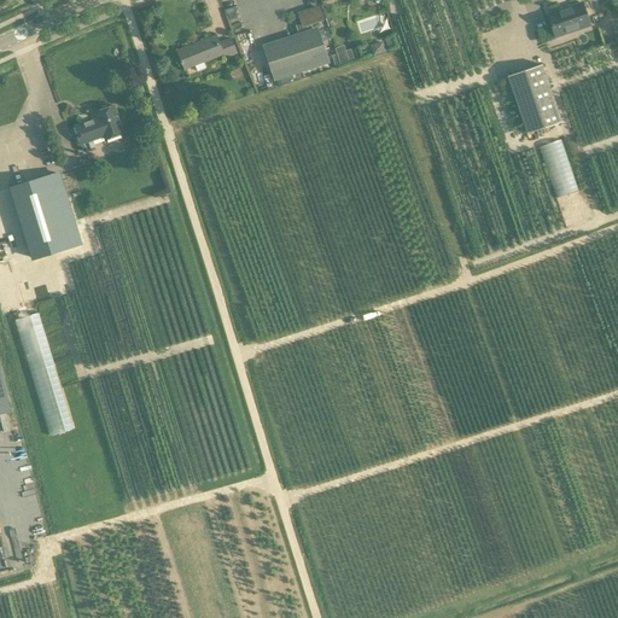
[(582,3),(548,15),(555,38),(589,25),(582,3)]
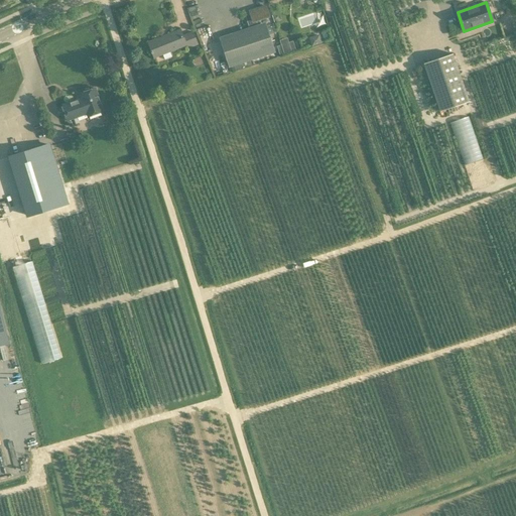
[(245,15),(249,27),(219,37),(229,68),(275,52),(266,22),(260,24),(259,20),(270,17),(266,5),(248,10),(249,14),(245,15)]
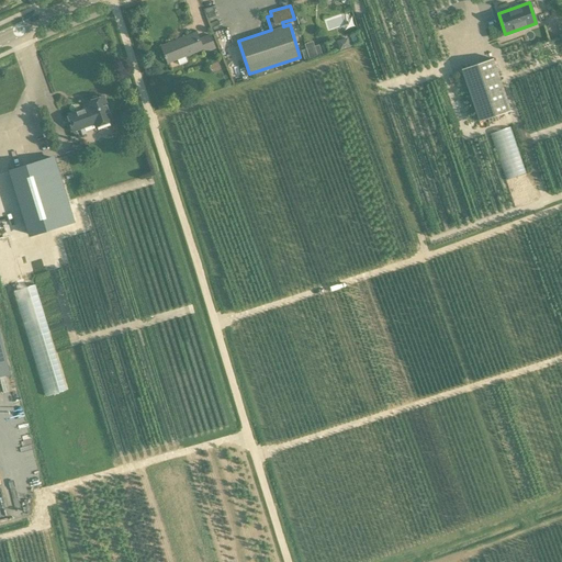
[(167,64),(202,49),(203,54),(215,49),(210,35),(199,40),(195,32),(160,46),(167,64)]
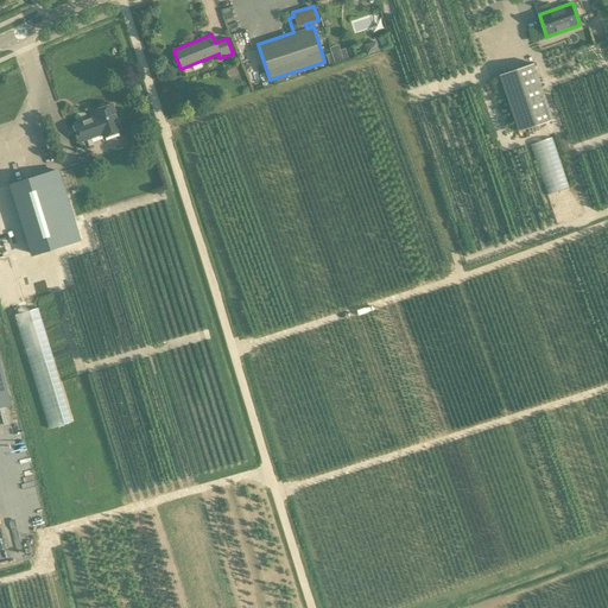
[(379,50),(377,40),(365,44),(367,54),(379,50)]
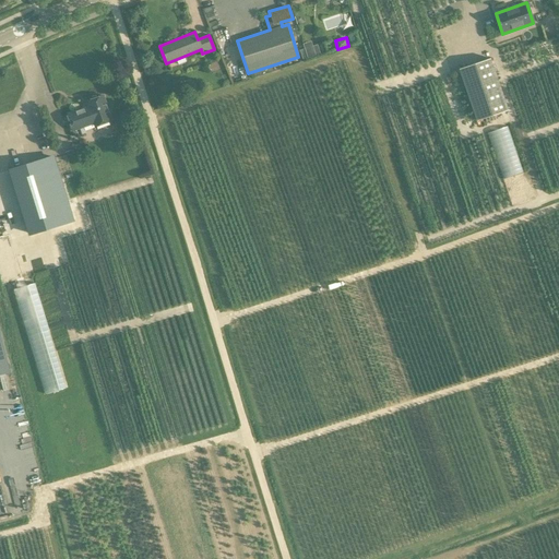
[(311,42),(302,44),(305,48),(299,50),(302,59),(320,54),(317,45),(312,46),(311,42)]
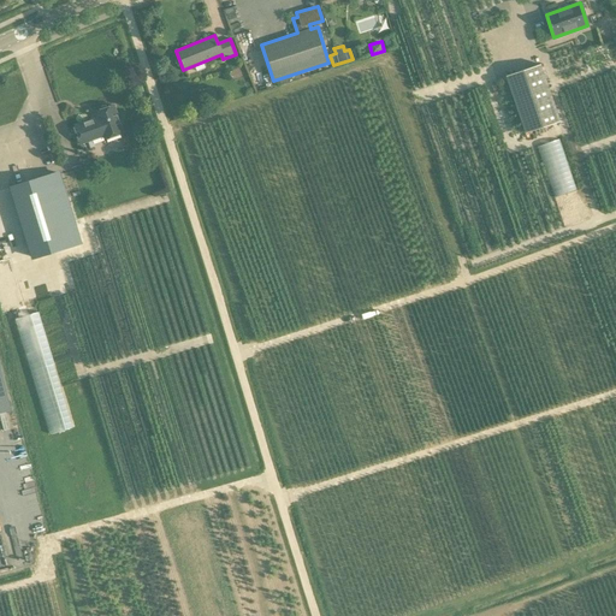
[(560,122),(540,65),(505,77),(526,134),(560,122)]
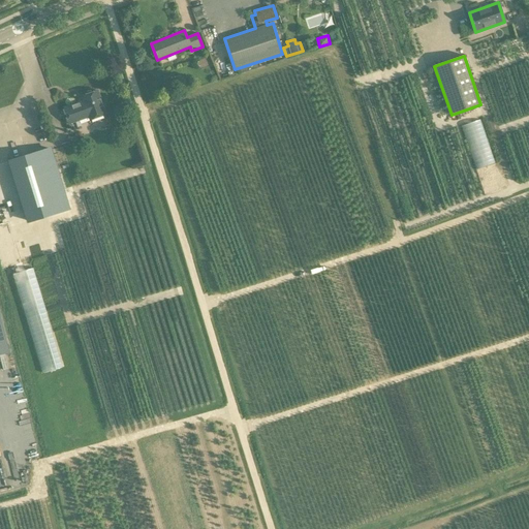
[(85,101),(64,109),(69,122),(89,116),(90,119),(105,114),(98,92),(93,94),(93,91),(92,91),(87,92),(86,94),(87,96),(83,97),(85,101)]
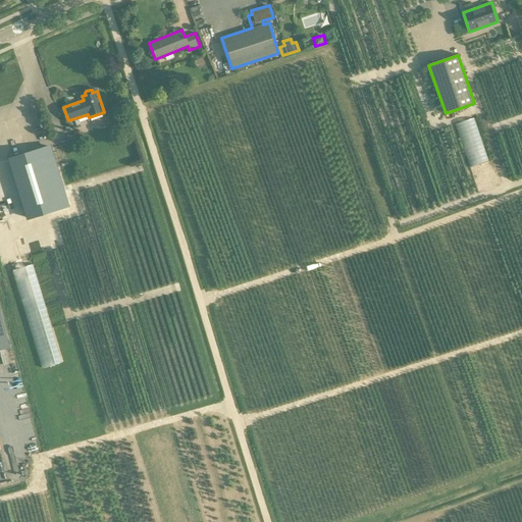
[(468,166),(487,161),(476,117),(457,122),(468,166)]
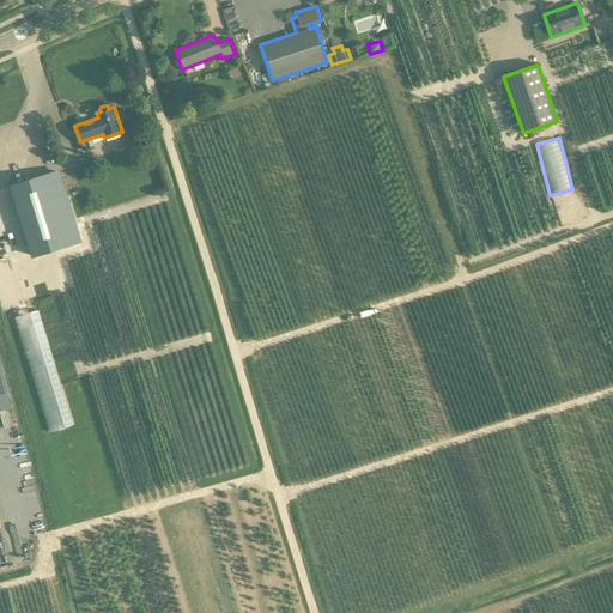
[(47,176),(12,187),(26,232),(61,222),(47,176)]
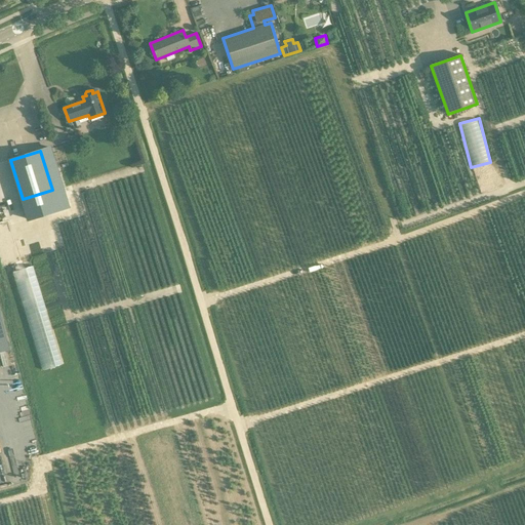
[(35,264),(13,270),(41,370),(63,365),(35,264)]
